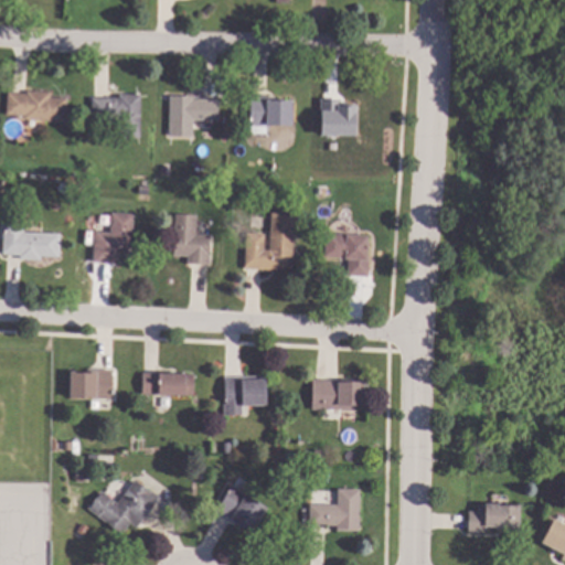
[(52,93),(52,97),(68,99),(66,123),(25,119),(25,116),(7,115),(9,93),(28,94),(28,91),(52,93)]
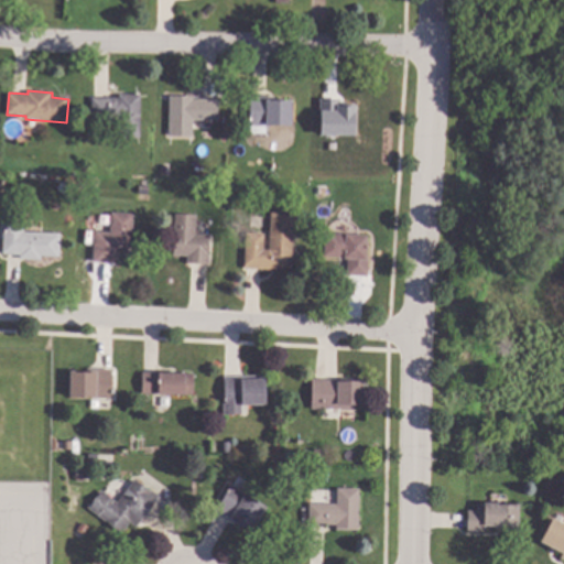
[(142,95),(141,138),(119,137),(119,118),(93,117),(93,98),(120,99),(120,94),(142,95)]
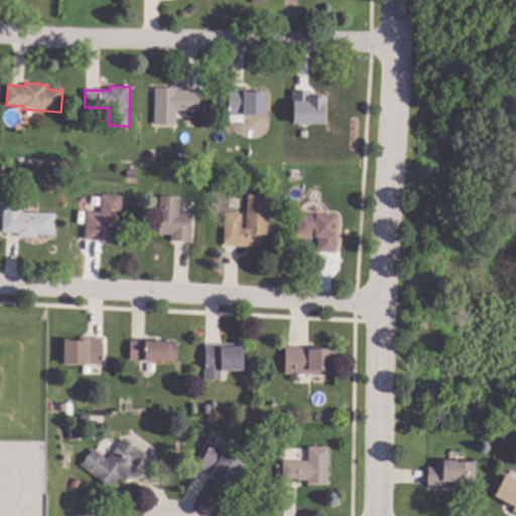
[(177,91),(200,91),(200,110),(177,110),(177,125),(155,124),(155,88),(177,88),(177,91)]
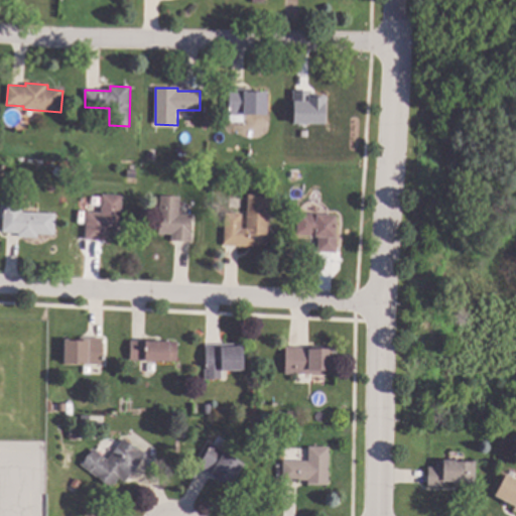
[(253,93),(268,93),(268,116),(229,115),(230,88),(253,88),(253,93)]
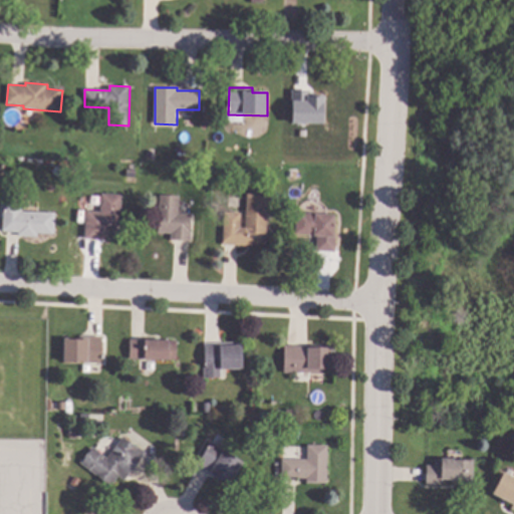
[(289,124),(321,124),(321,93),(289,93),(289,124)]
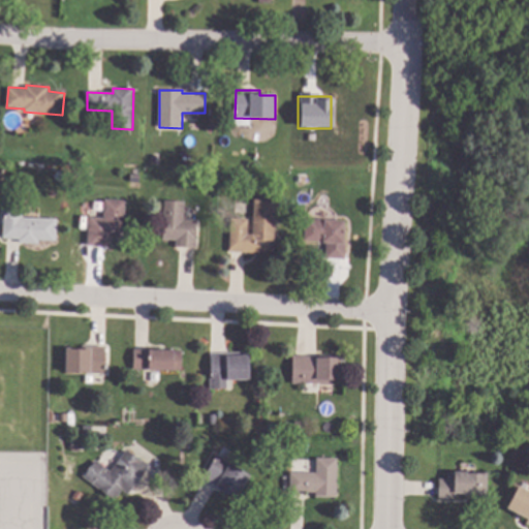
[(67,175),(62,182),(55,177),(60,169),(67,175)]
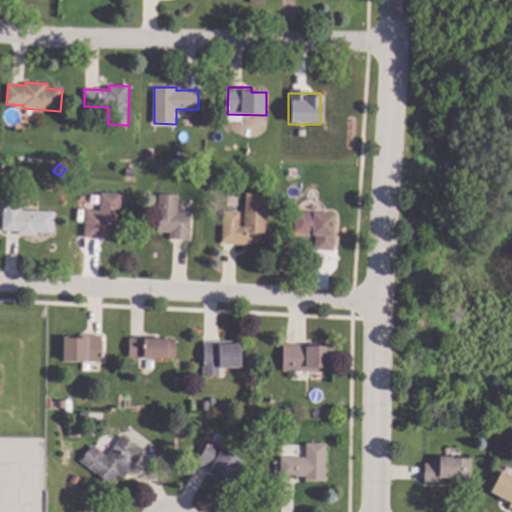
[(122,194),(119,232),(108,231),(108,239),(85,238),(87,210),(101,211),(102,193),(122,194)]
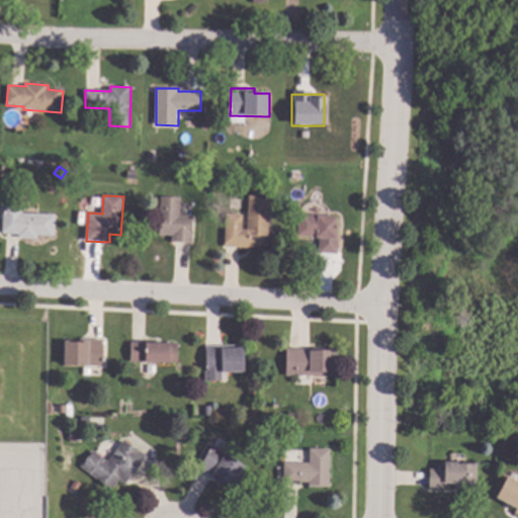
[(271,197),(268,246),(256,246),(256,248),(226,246),(228,213),(244,214),(243,229),(248,230),(251,195),(271,197)]
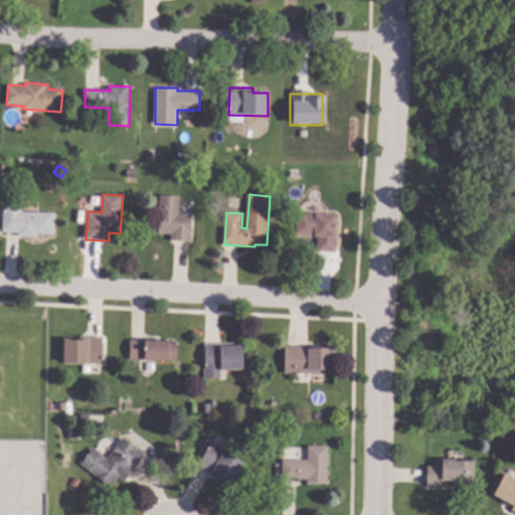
[(23,197),(22,210),(56,213),(54,235),(38,234),(38,237),(19,236),(19,232),(3,231),(5,195),(23,197)]
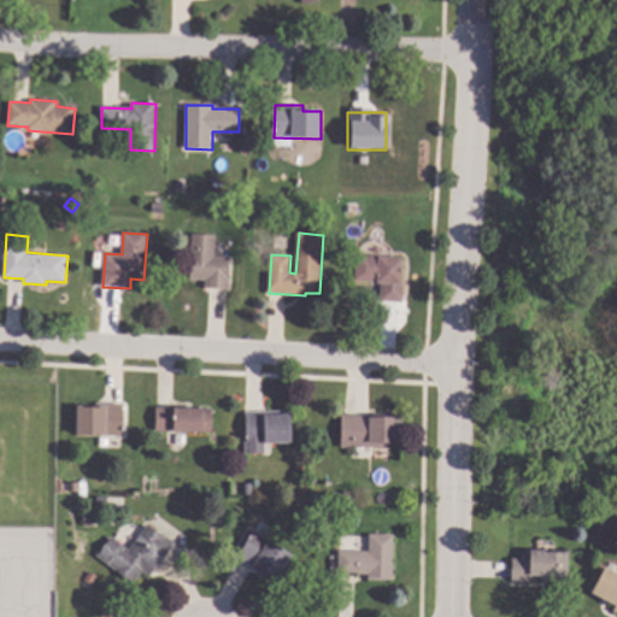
[(217,235),(216,257),(231,258),(229,289),(206,287),(206,280),(191,278),(192,258),(189,258),(192,234),(217,235)]
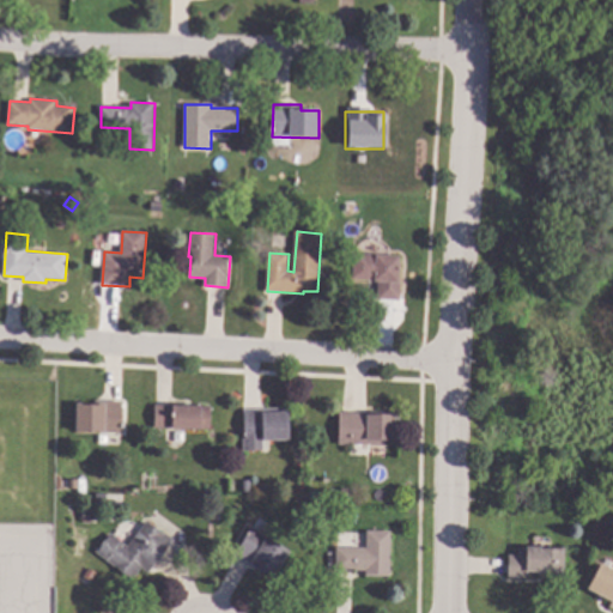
[(401,258),(400,279),(402,279),(400,301),(378,298),(380,280),(353,279),(354,254),(401,258)]
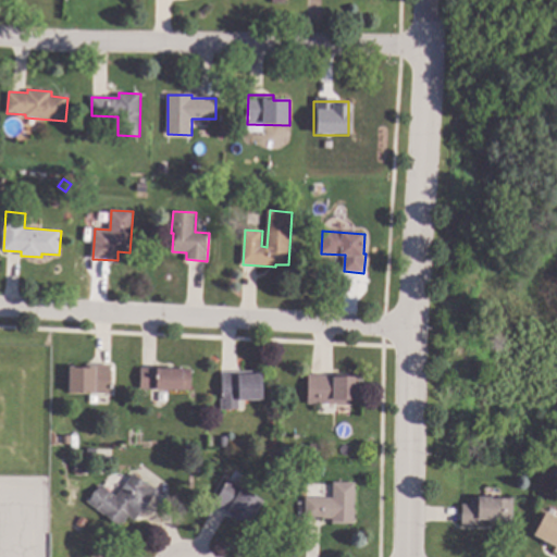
[(112,364),(111,394),(72,393),(74,369),(87,369),(88,363),(112,364)]
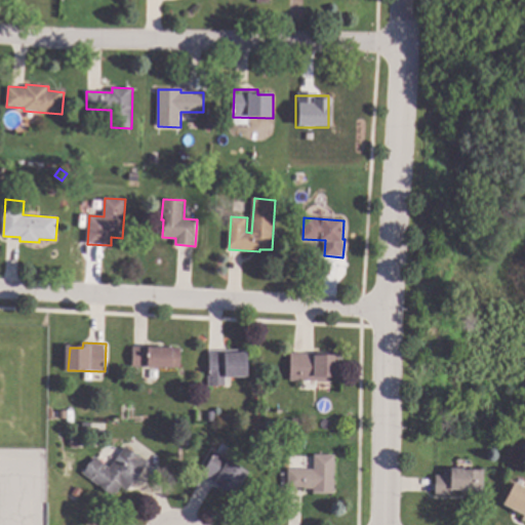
[(180,368),(133,367),(133,347),(148,347),(182,348),(180,368)]
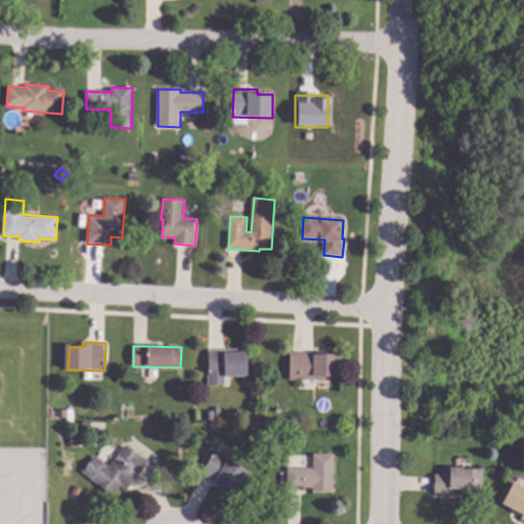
[(247,376),(210,378),(209,350),(246,349),(247,376)]
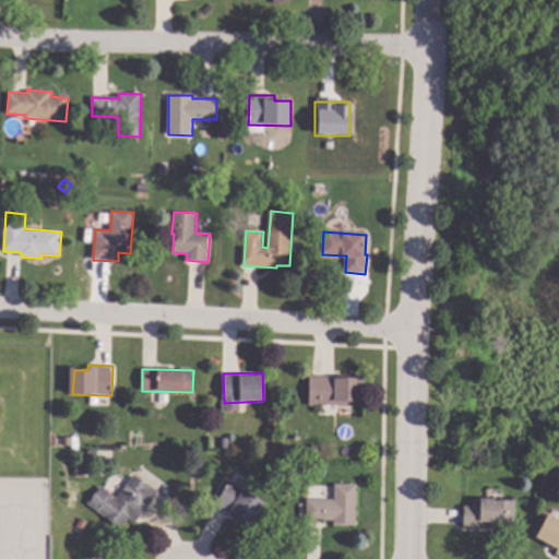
[(346,380),(361,380),(360,404),(341,403),(341,405),(309,405),(310,376),(346,377),(346,380)]
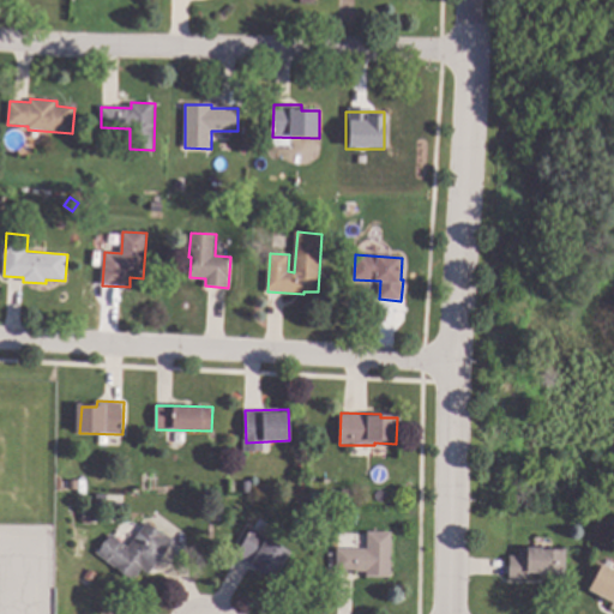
[(252,493),(242,493),(242,482),(252,481),(252,493)]
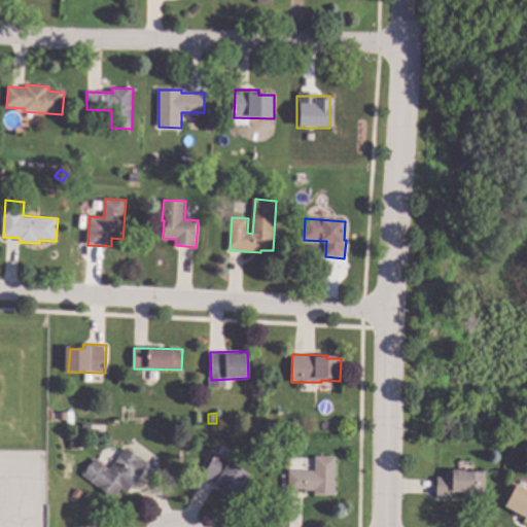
[(301,429),(292,429),(292,420),(300,420),(301,429)]
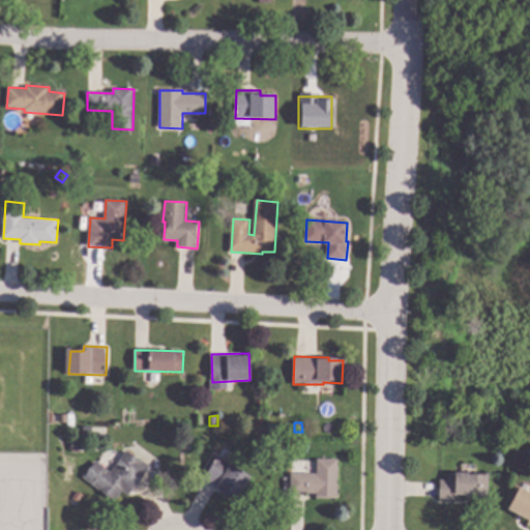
[(196,439),(195,449),(184,448),(185,438),(196,439)]
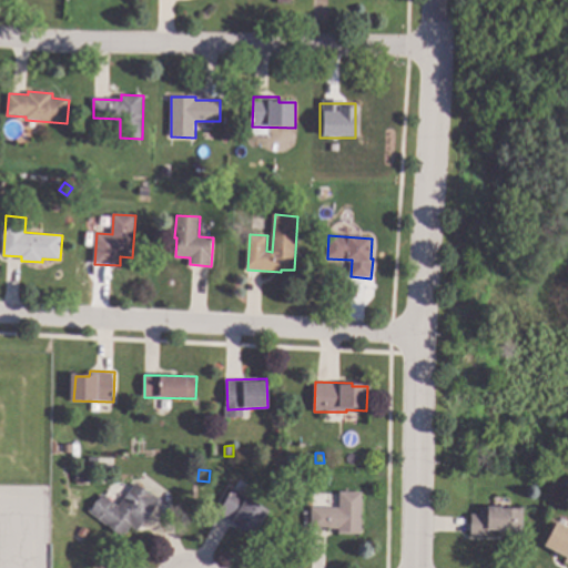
[(85,473),(89,476),(88,482),(83,484),(79,484),(74,479),(75,476),(80,472),(85,473)]
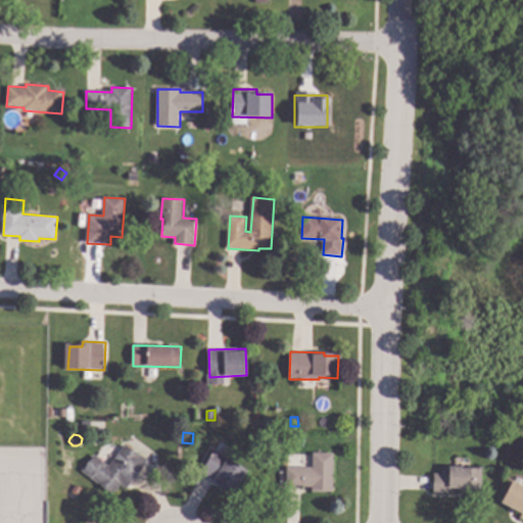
[(148,461),(129,489),(122,484),(115,493),(83,471),(94,455),(109,465),(125,443),(148,461)]
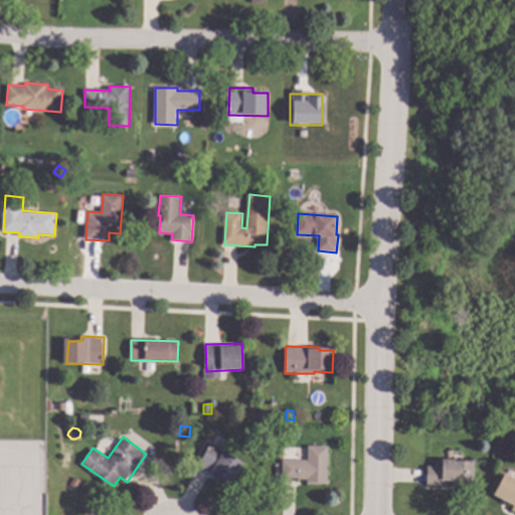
[(112,441),(113,445),(109,449),(105,450),(101,447),(100,443),(102,440),(108,438),(112,441)]
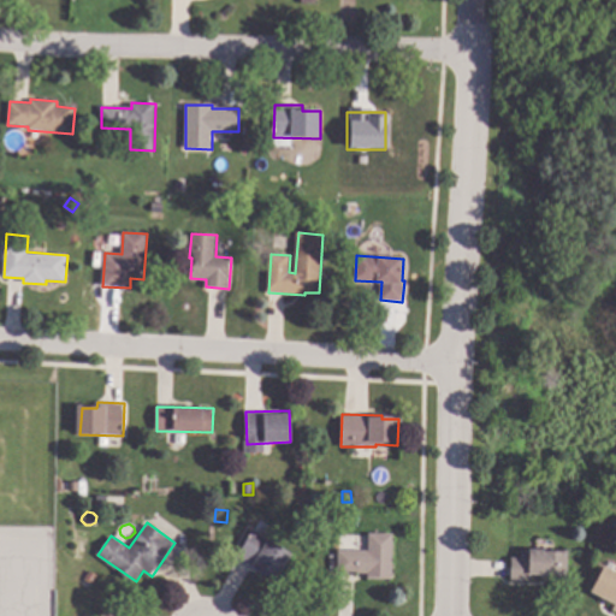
[(292,555),(277,579),(238,554),(254,529),(292,555)]
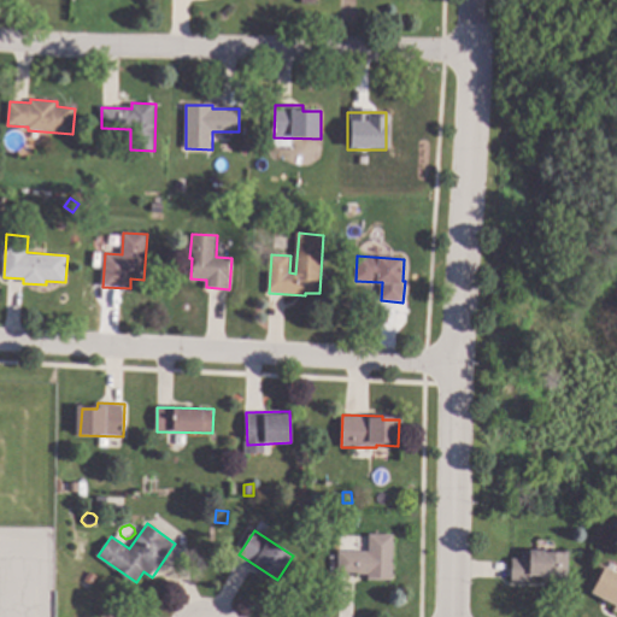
[(393,580),(368,580),(368,574),(339,574),(339,552),(370,552),(370,534),(394,535),(393,580)]
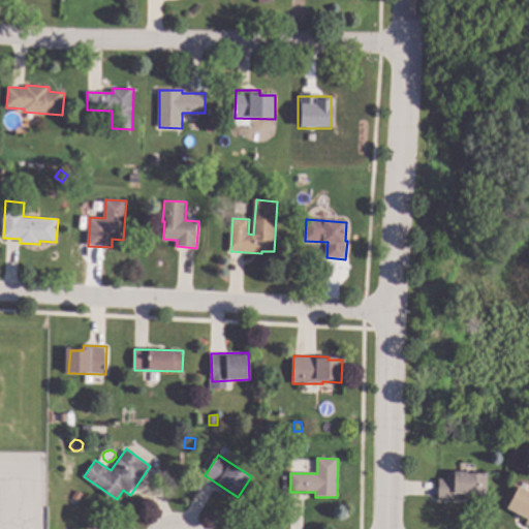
[(485,499),(466,499),(466,495),(457,495),(457,498),(440,498),(440,478),(450,478),(450,473),(485,472),(485,499)]
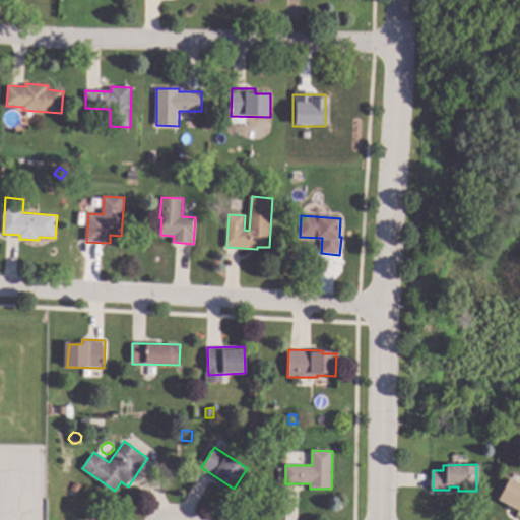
[(519,484),(519,515),(518,514),(519,511),(499,501),(510,479),(519,484)]
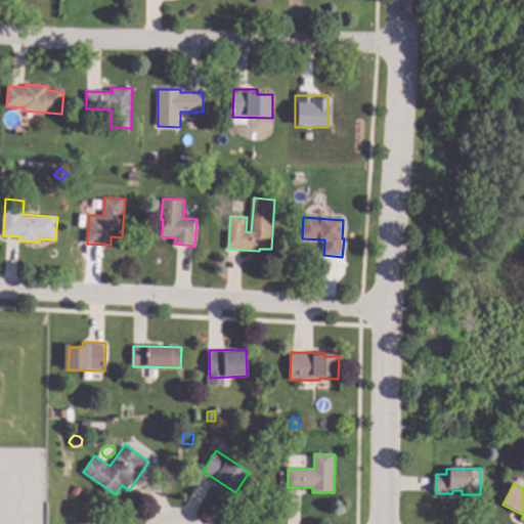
[(83,489),(79,497),(72,493),(77,485),(83,489)]
